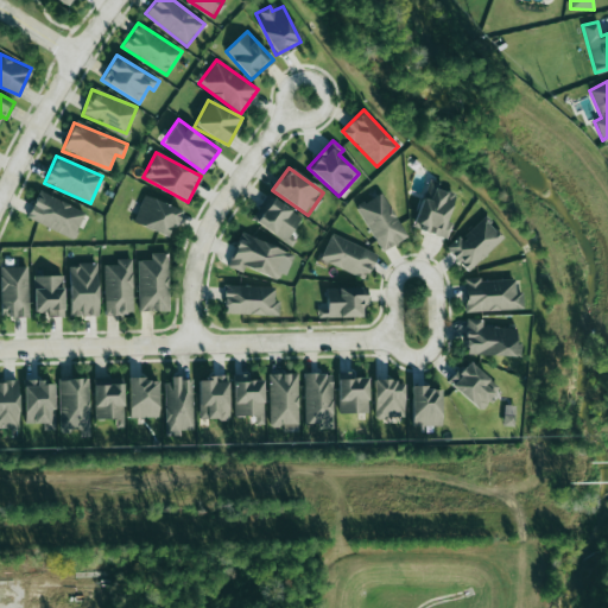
[(447,239),(451,222),(447,220),(456,190),(426,182),(413,228),(447,239)]
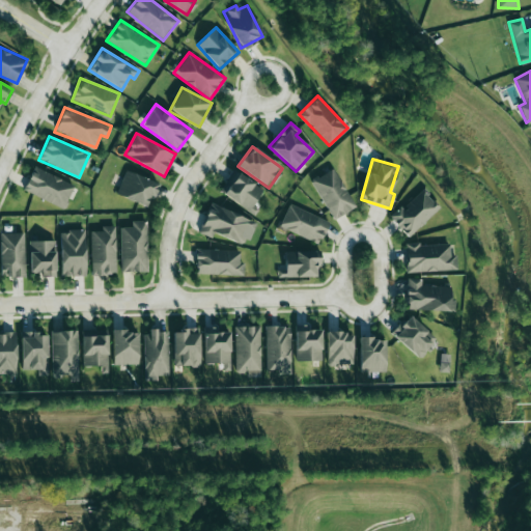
[(74,183),(32,167),(23,192),(65,207),(74,183)]
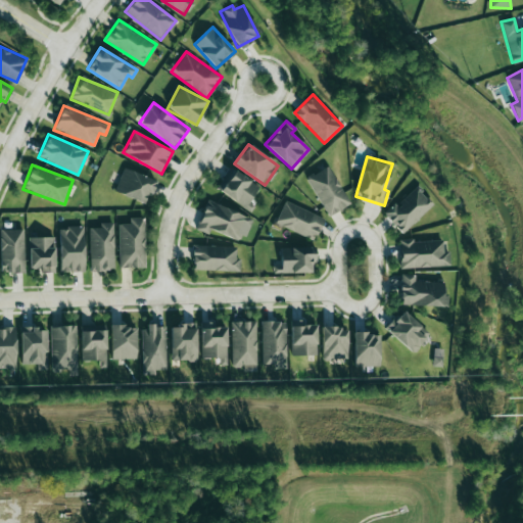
[(307,177),(327,216),(349,205),(330,165),(307,177)]
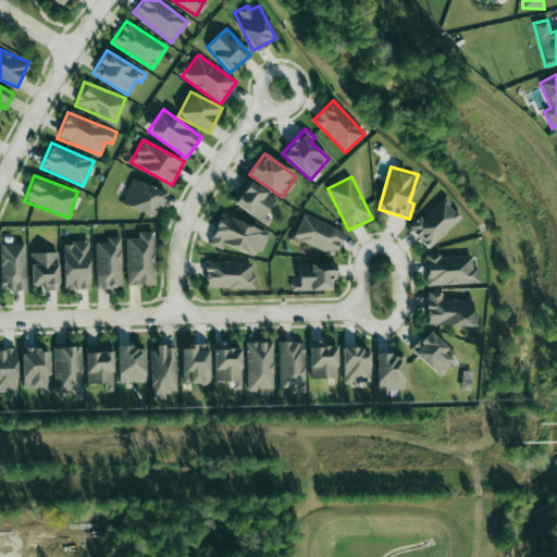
[(166,192),(132,178),(122,203),(153,215),(157,205),(161,207),(166,192)]
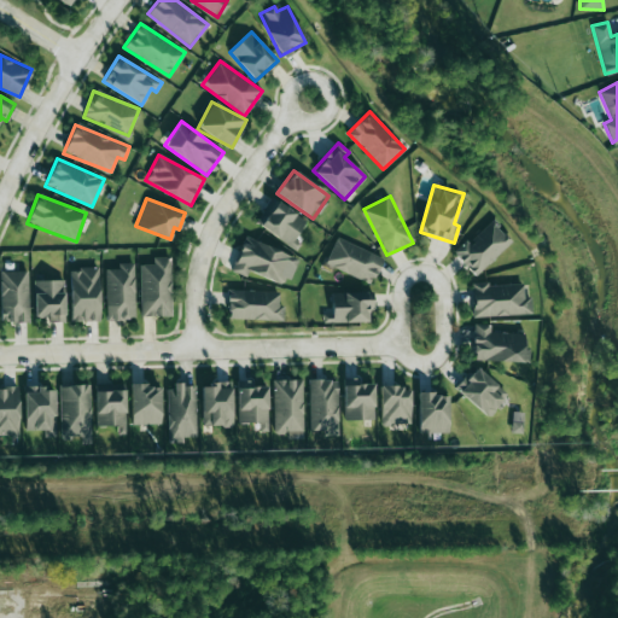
[(308,220),(275,202),(261,229),(293,246),(308,220)]
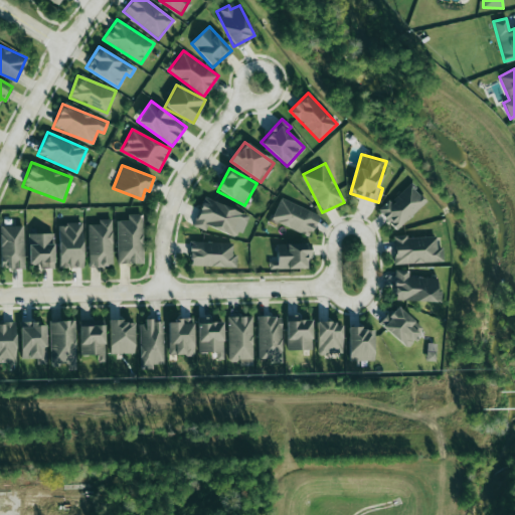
[(395,229),(425,201),(409,183),(378,211),(395,229)]
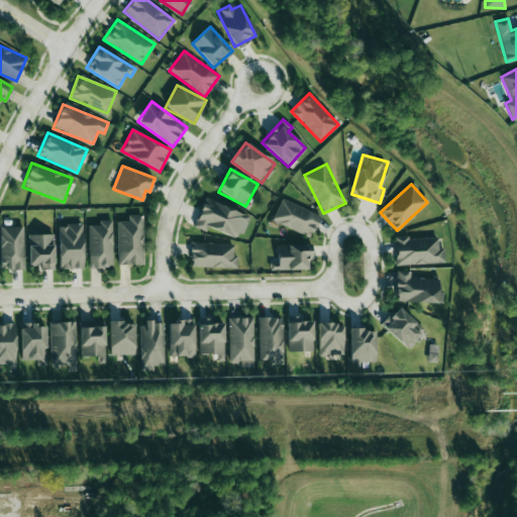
[(248,216),(205,197),(193,226),(206,231),(208,227),(238,239),(248,216)]
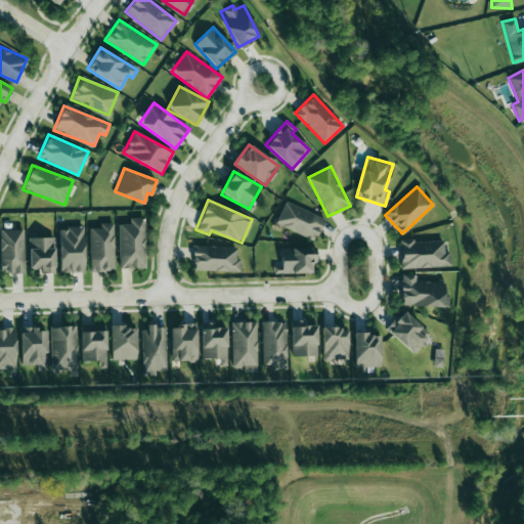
[(314,241),(324,219),(286,201),(275,223),(314,241)]
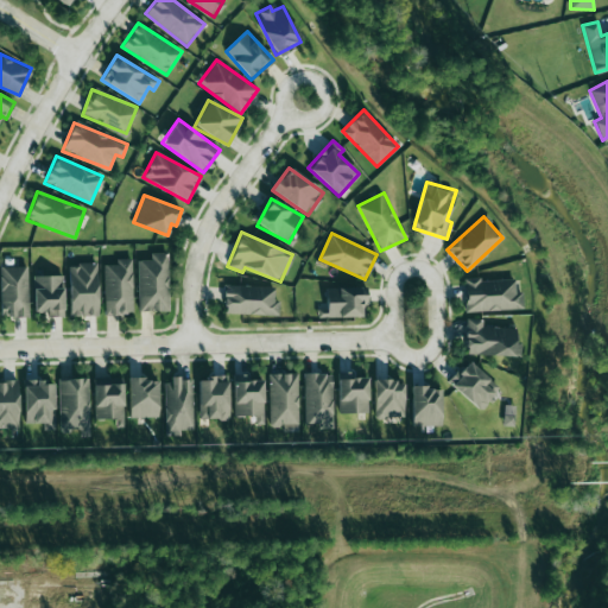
[(169,310),(168,252),(151,253),(151,260),(138,260),(139,311),(169,310)]
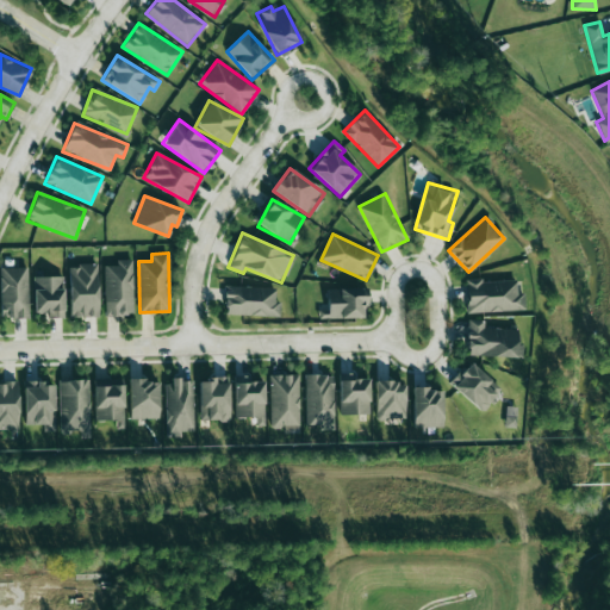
[(105,316),(134,315),(131,259),(116,260),(117,265),(104,266),(105,316)]
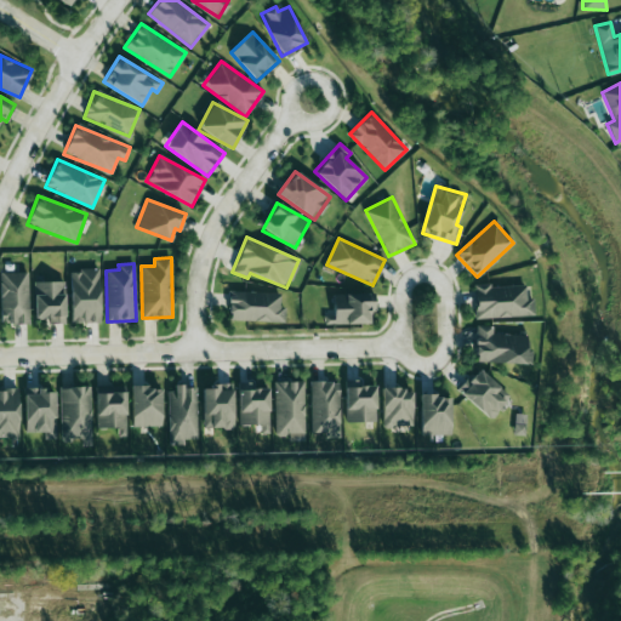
[(100,323),(100,269),(70,269),(70,323),(100,323)]
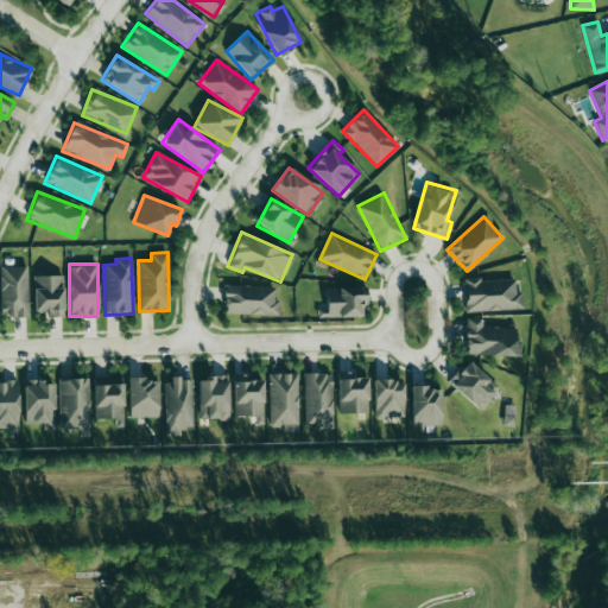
[(29,316),(27,266),(0,266),(0,296),(0,317),(29,316)]
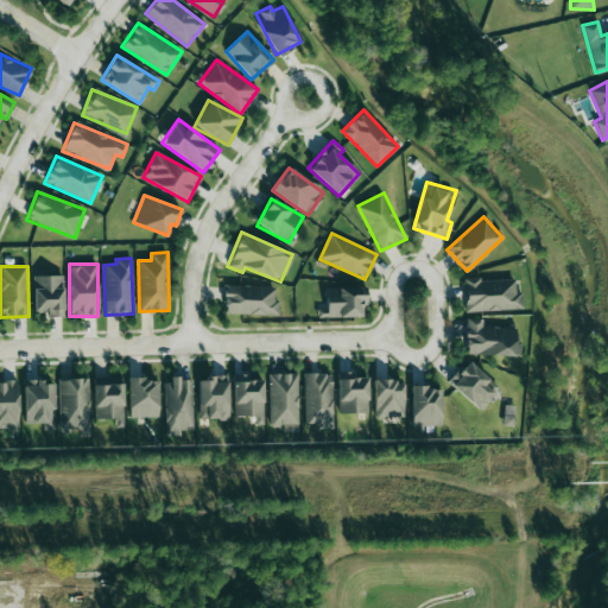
[(63,276),(33,276),(33,311),(48,311),(48,317),(63,316),(63,276)]
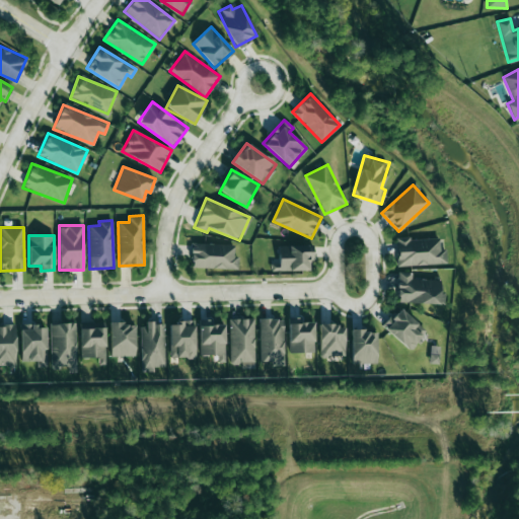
[(396,266),(446,264),(445,248),(439,248),(439,237),(395,239),(396,266)]
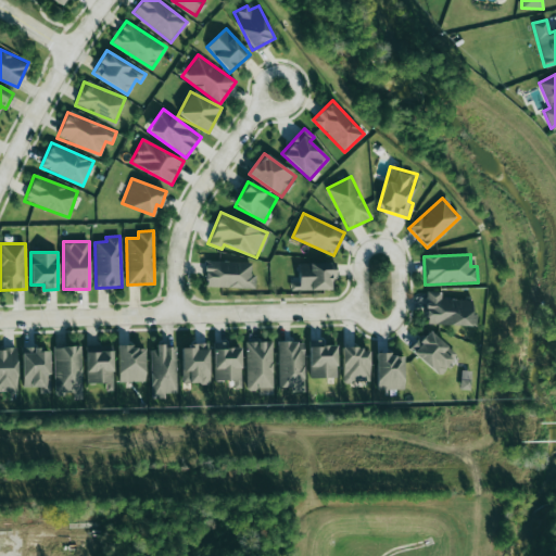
[(254,288),(255,275),(251,275),(251,262),(205,261),(204,287),(254,288)]
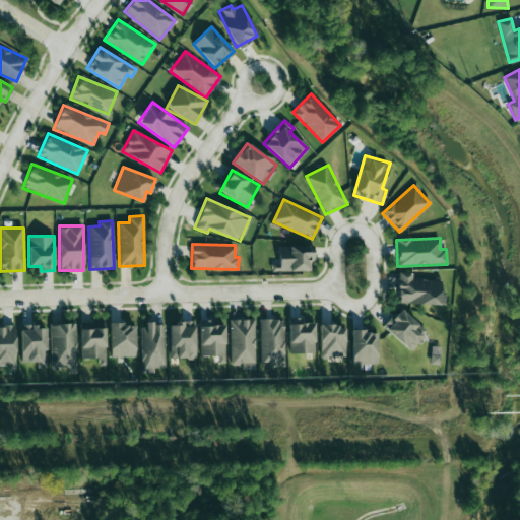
[(271,272),(310,271),(309,261),(314,261),(313,245),(278,246),(279,264),(271,264),(271,272)]
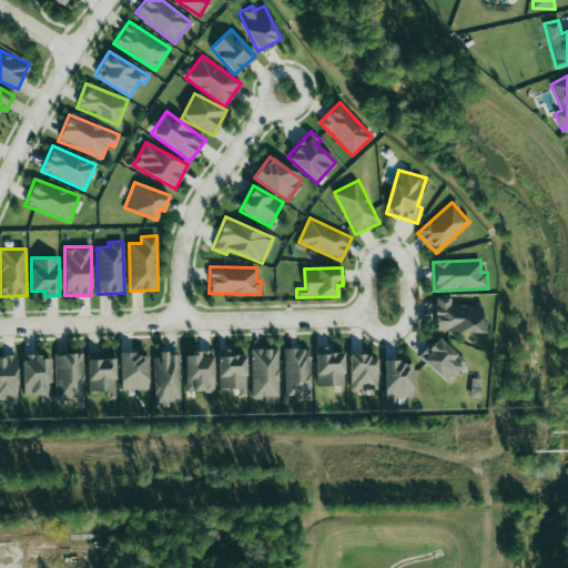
[(450,305),(450,298),(435,297),(435,331),(486,332),(486,318),(482,318),(482,305),(450,305)]
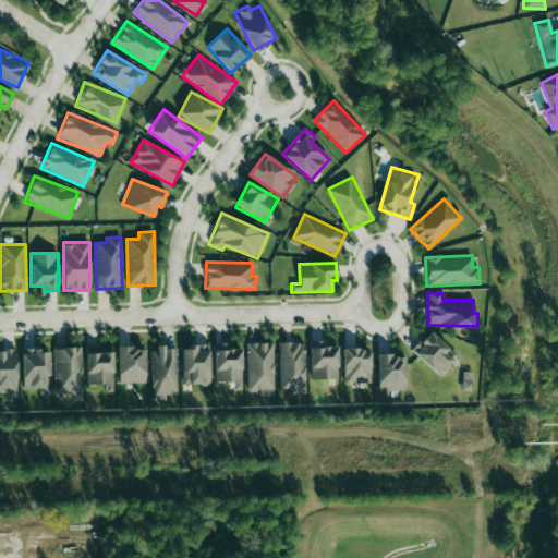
[(411,352),(441,376),(458,354),(428,330),(411,352)]
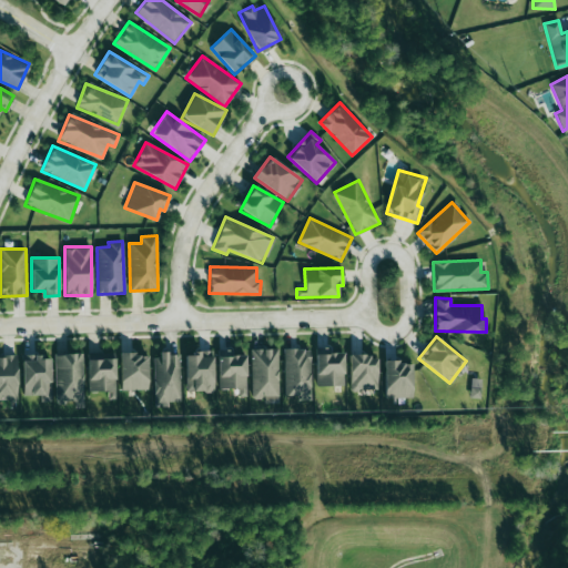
[(279,348),(251,350),(251,397),(279,397),(279,348)]
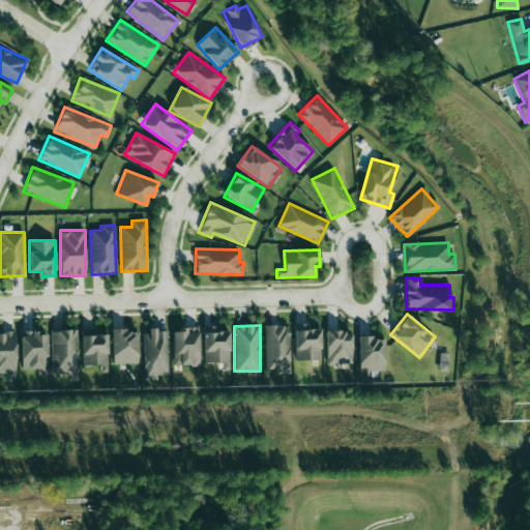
[(290,371),(289,325),(264,326),(265,372),(290,371)]
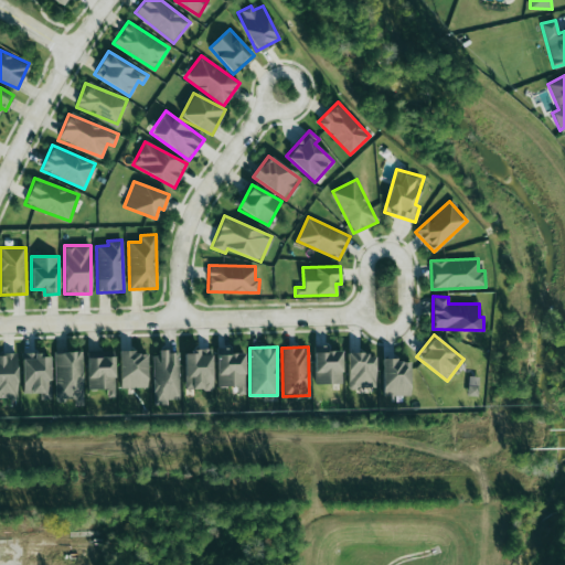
[(217,386),(236,385),(236,394),(245,394),(244,353),(232,353),(232,348),(216,348),(217,386)]
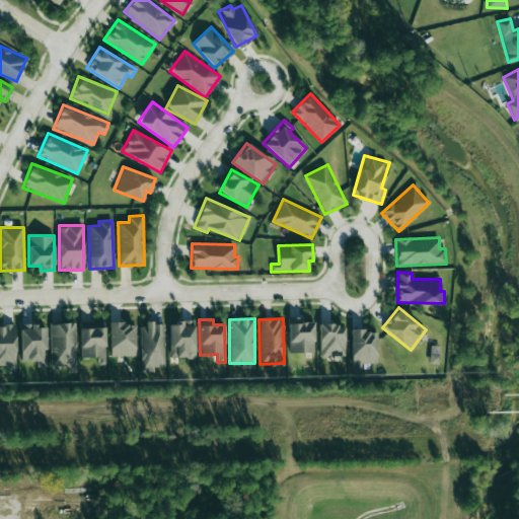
[(289,320),(289,353),(314,352),(313,319),(289,320)]
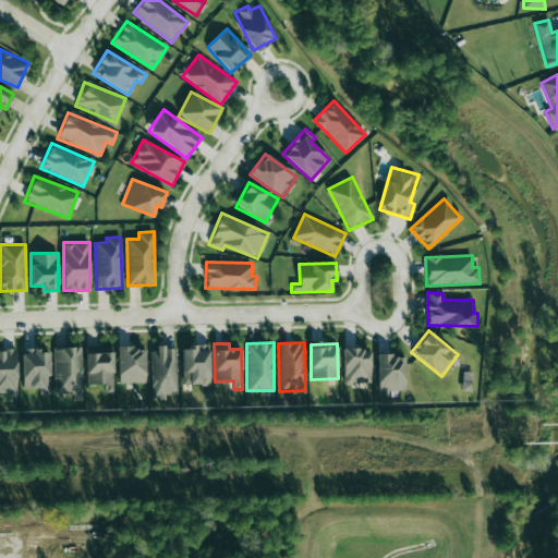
[(182,346),(182,385),(209,384),(208,346),(182,346)]
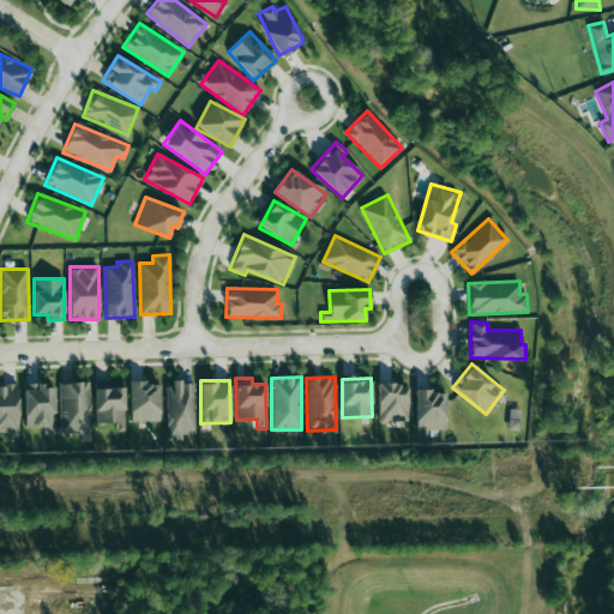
[(130,422),(160,421),(160,381),(130,381),(130,422)]
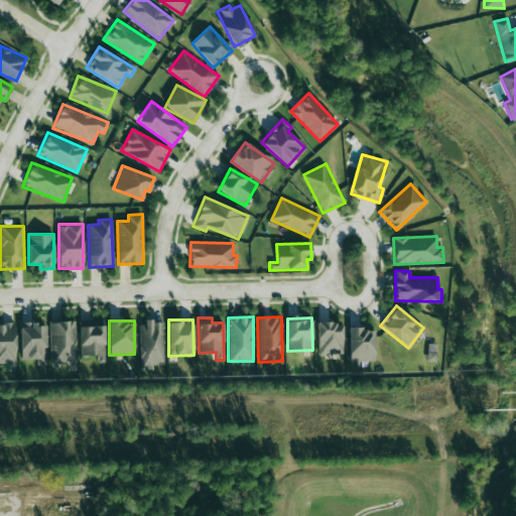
[(76,321),(49,321),(49,364),(75,364),(76,321)]
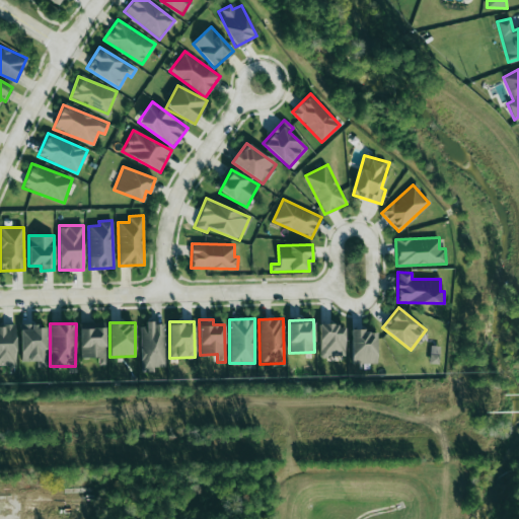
[(165,366),(163,323),(139,324),(141,371),(154,371),(154,367),(165,366)]
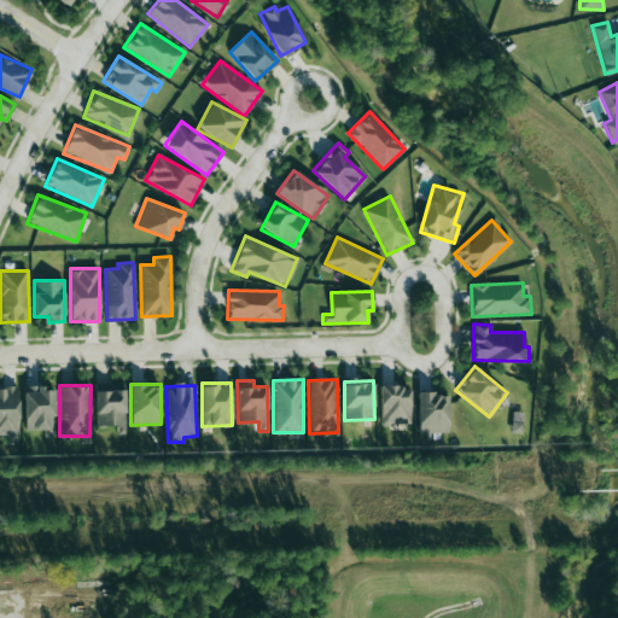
[(17,386),(0,386),(0,435),(18,435),(17,386)]
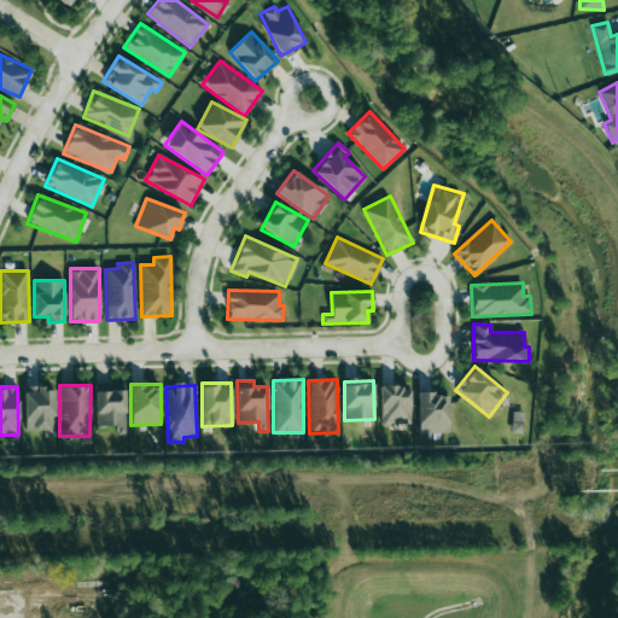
[(54,431),(53,386),(24,388),(24,432),(54,431)]
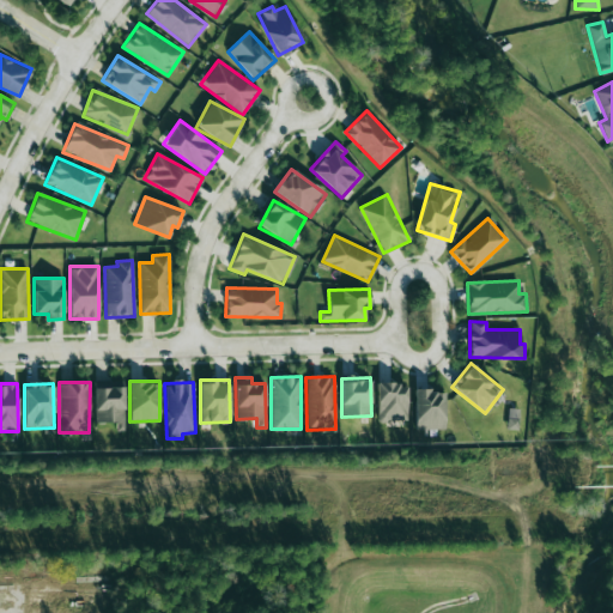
[(95,422),(125,422),(123,383),(95,384),(95,422)]
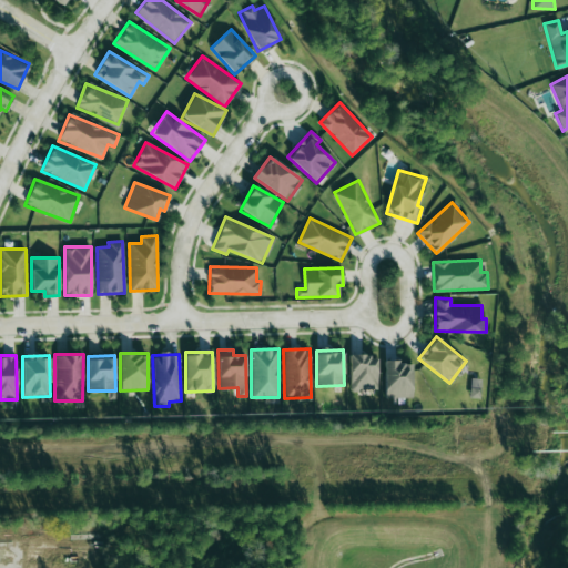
[(350,391),(376,392),(376,355),(350,355),(350,391)]
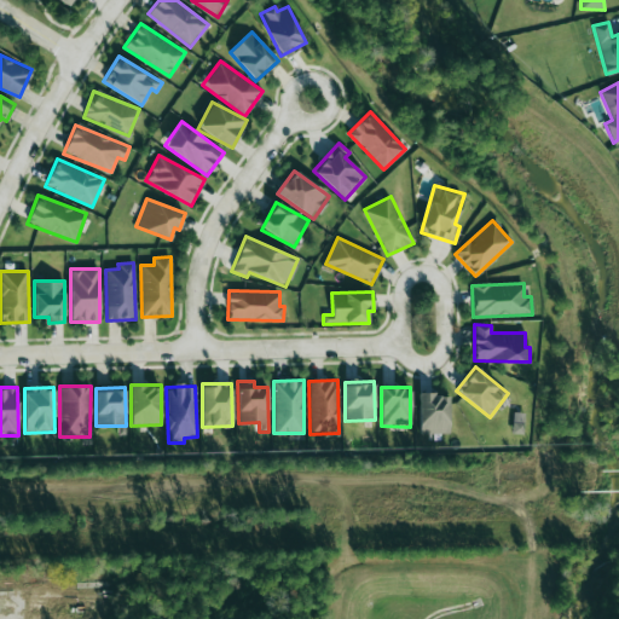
[(418,394),(420,434),(449,433),(449,394),(418,394)]
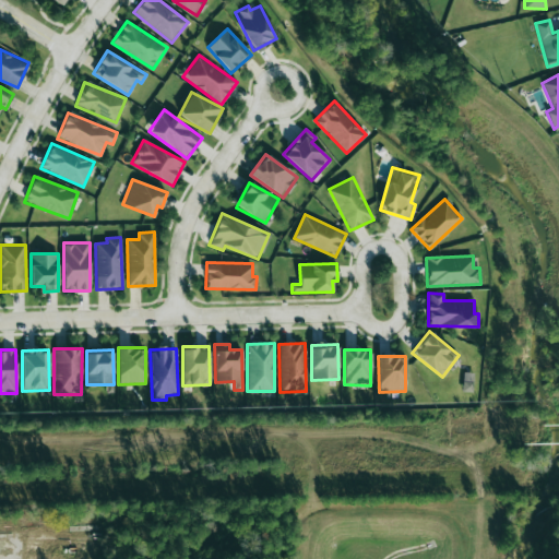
All buildings are outlined.
